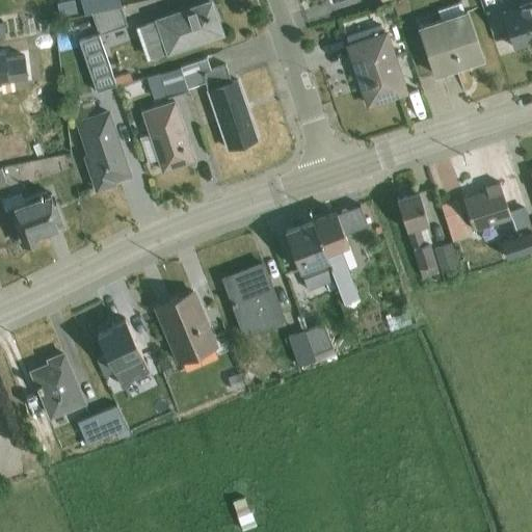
[(63,0),(47,0),(49,9),(65,6),(63,0)]
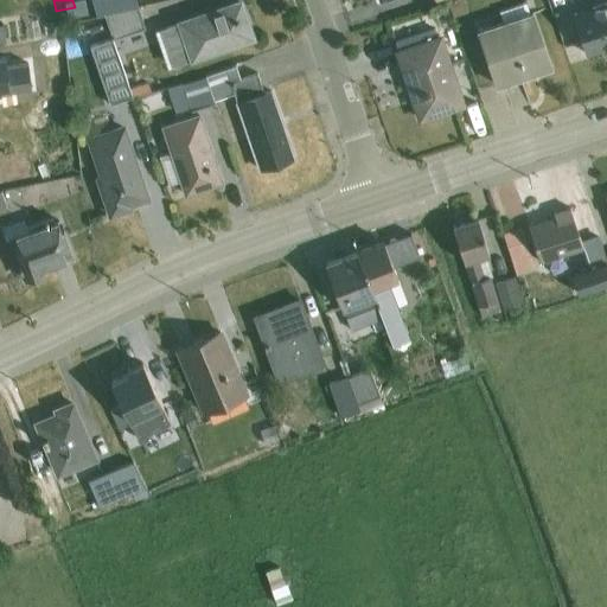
[(103,16),(138,8),(135,0),(91,0),(96,18),(103,16)]
